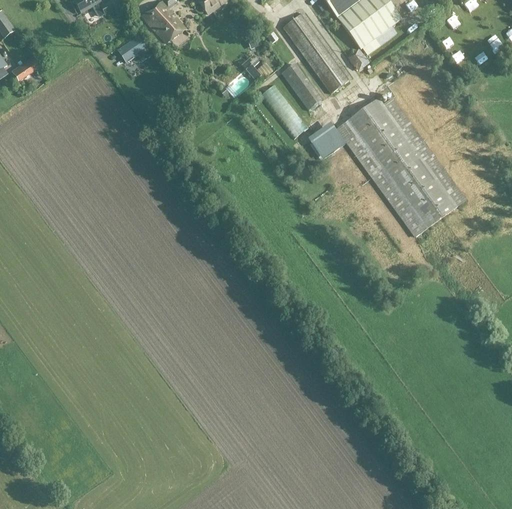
[(81,12),(101,1),(100,0),(74,0),(81,12)]
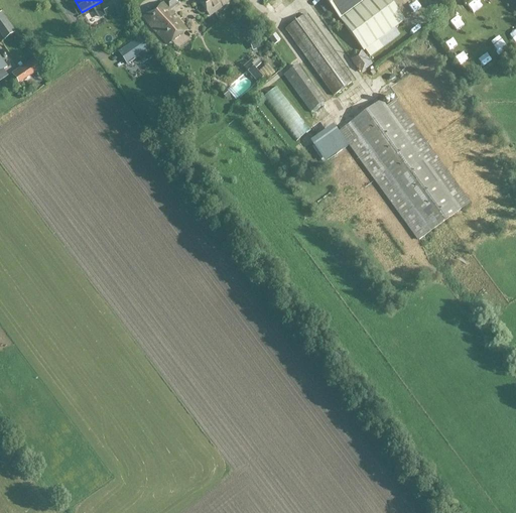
[(110,0),(101,5),(107,15),(115,10),(119,17),(126,13),(118,0),(110,0)]
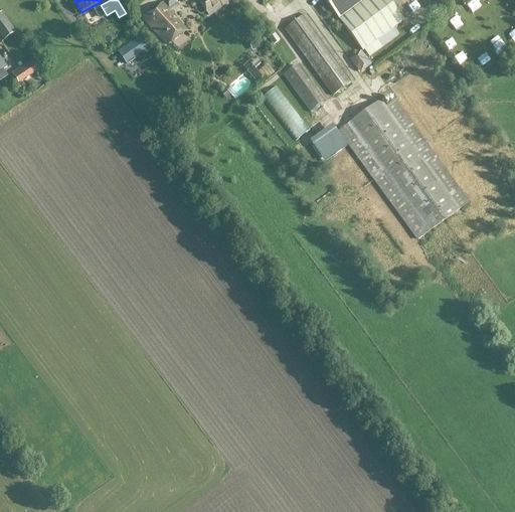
[(186,28),(164,0),(143,15),(149,22),(152,26),(167,42),(186,28)]
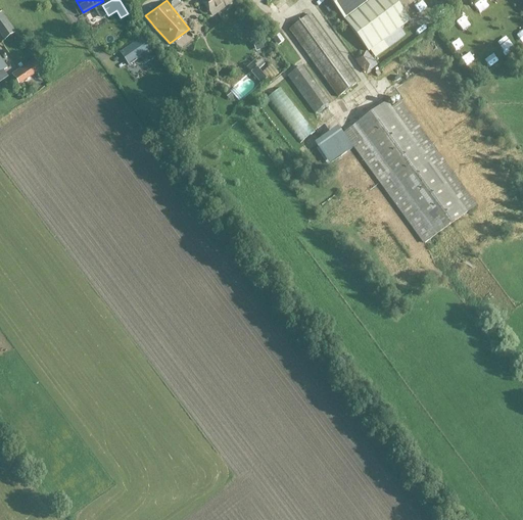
[(169,0),(173,8),(182,2),(180,0),(169,0)]
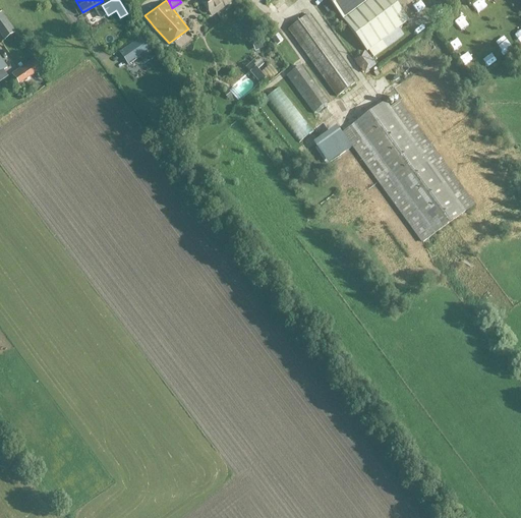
[(201,0),(212,14),(233,0),(201,0)]
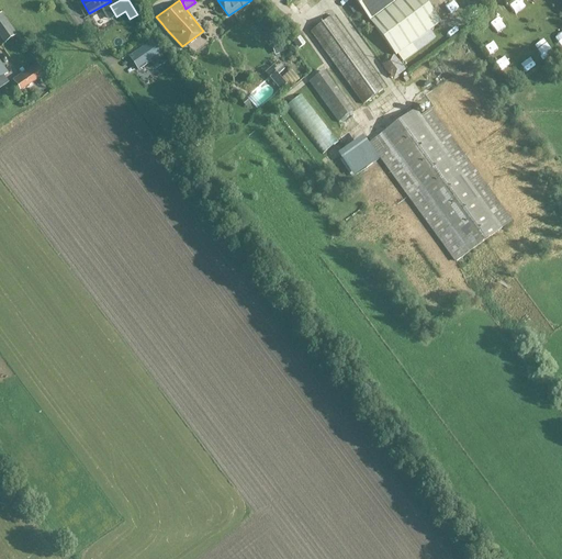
[(360,8),(355,0),(352,0),(348,3),(355,11),(360,8)]
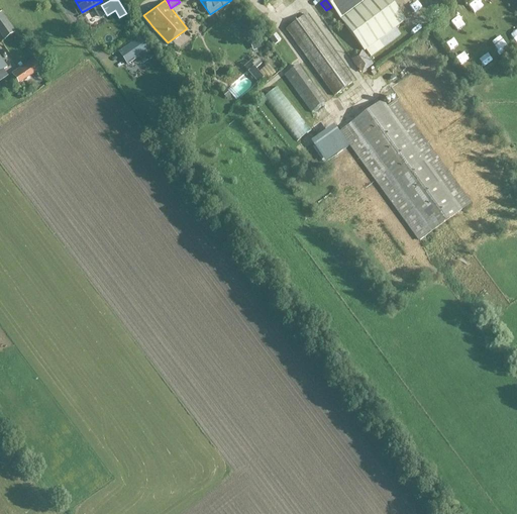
[(366,48),(372,55),(401,32),(396,26),(406,19),(391,0),(327,0),(365,49),(366,48)]
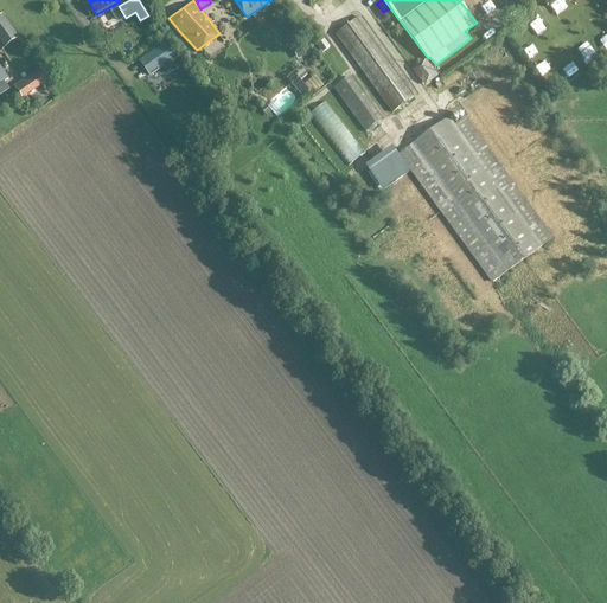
[(417,91),(360,14),(336,32),(393,110),(417,91)]
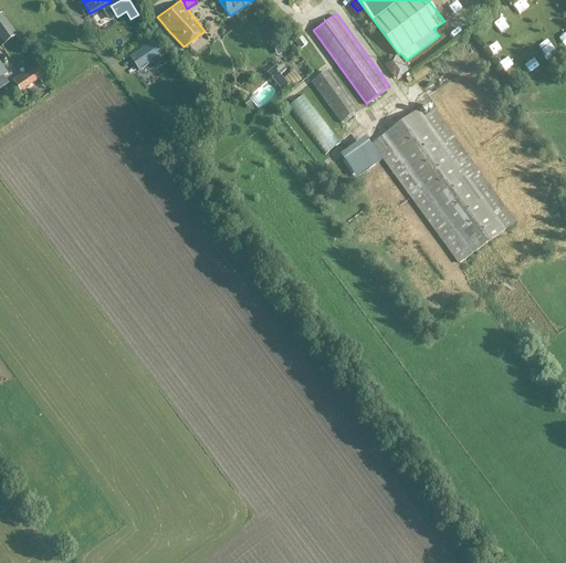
[(153,41),(130,53),(138,68),(153,59),(157,66),(165,62),(153,41)]
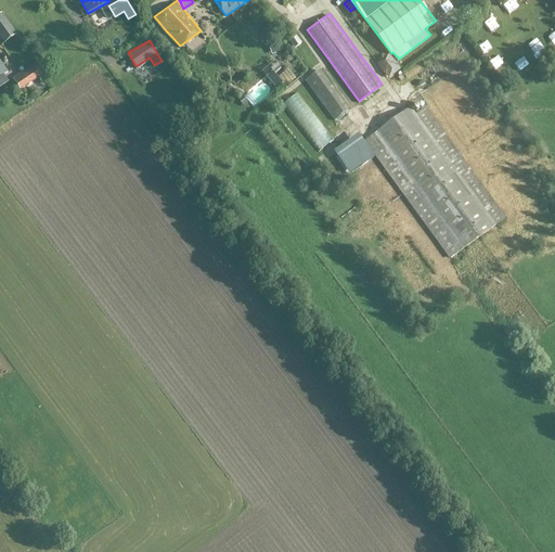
[(542,45),(532,51),(536,56),(545,51),(542,45)]
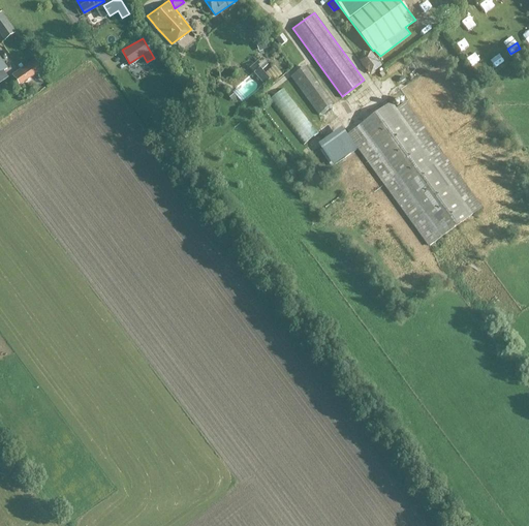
[(370,50),(359,59),(371,73),(382,64),(370,50)]
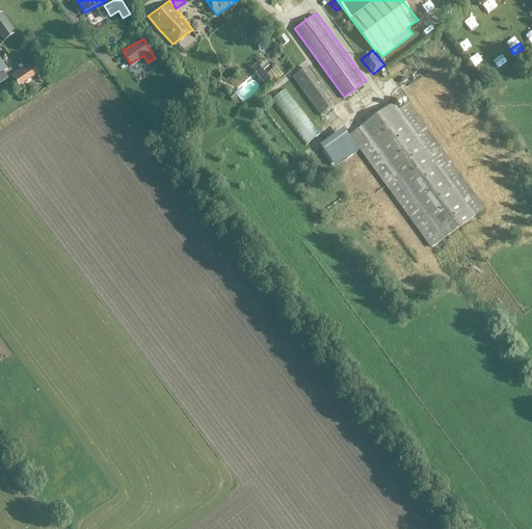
[(43,69),(36,58),(12,74),(20,84),(43,69)]
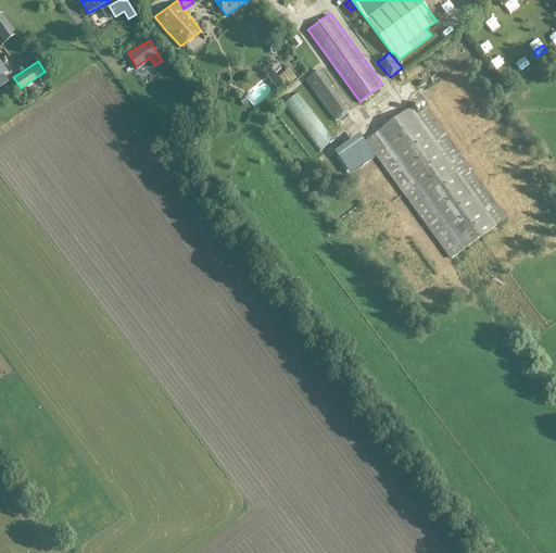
[(281,65),(277,61),(270,66),(275,72),(281,65)]
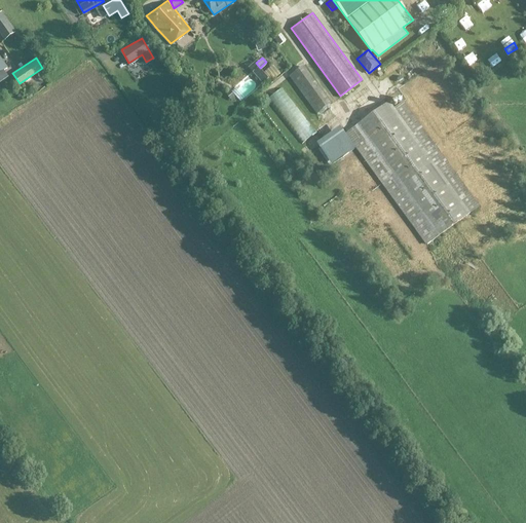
[(332,102),(303,64),(289,74),(316,112),(332,102)]
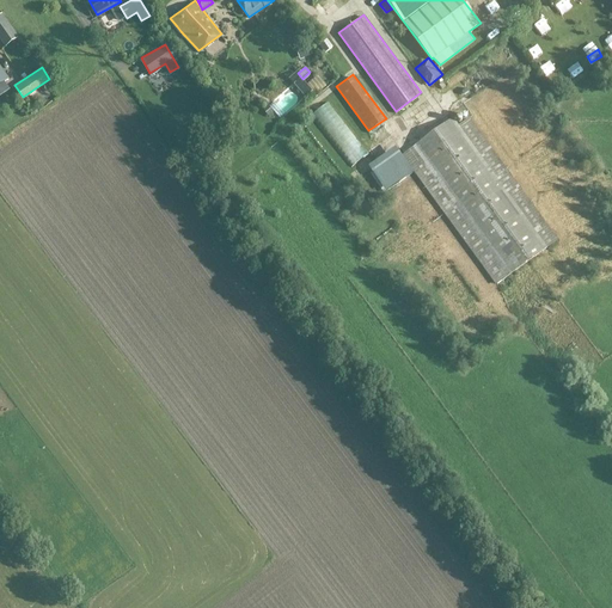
[(330,102),(313,114),(353,165),(369,152),(330,102)]
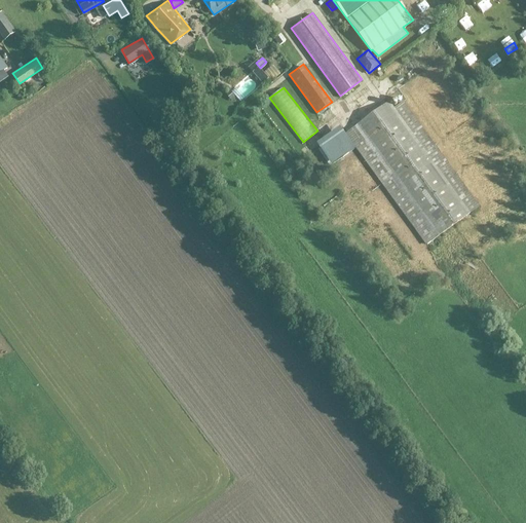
[(345,132),(426,244),(480,204),(403,100),(393,106),(389,100),(345,132)]
